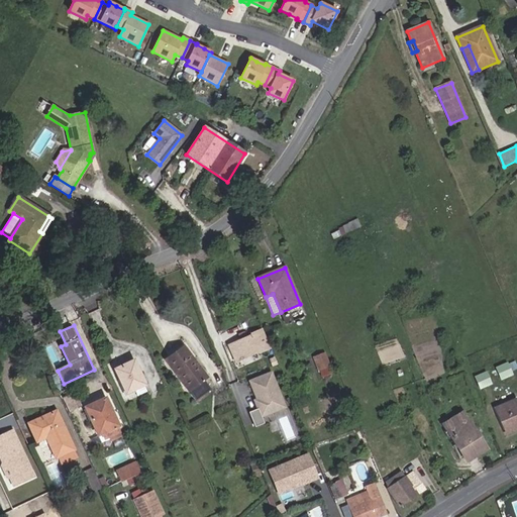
[(264,328),(251,333),(252,335),(260,351),(262,355),(273,350),(264,328)]
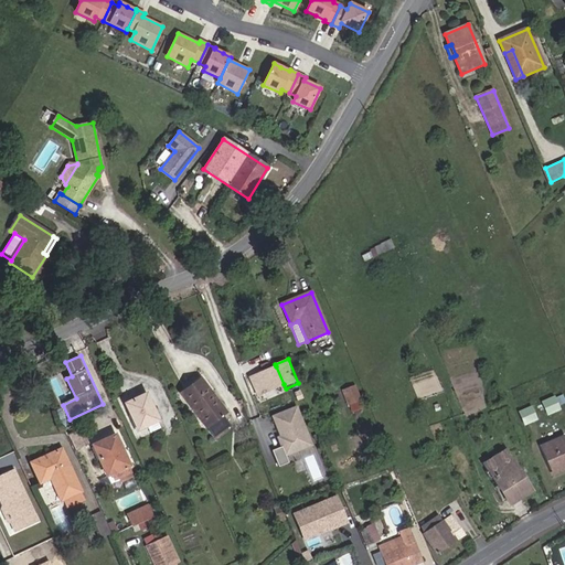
[(257,395),(284,384),(276,366),(251,379),(257,395)]
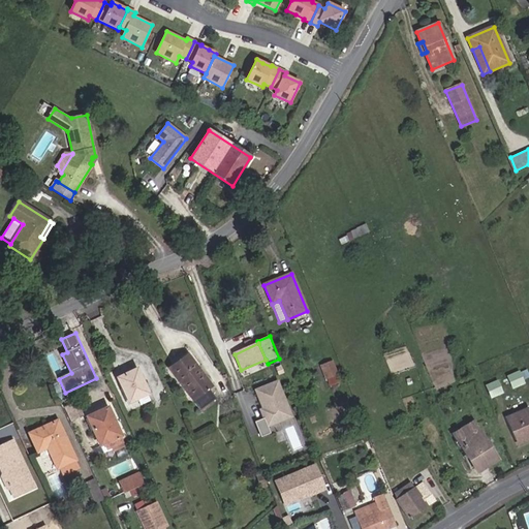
[(208,390),(212,386),(188,354),(169,369),(200,410),(214,399),(208,390)]
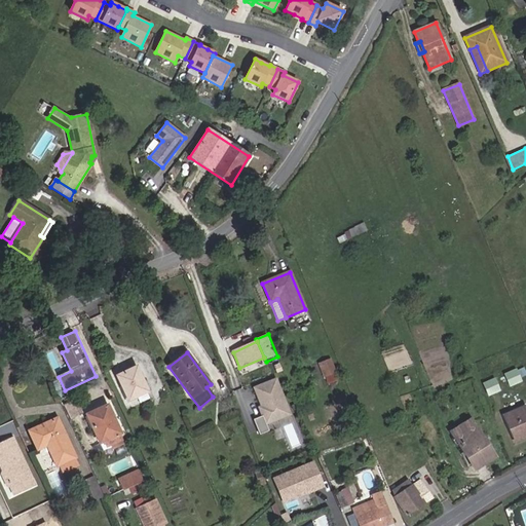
[(325,376),(334,372),(330,361),(320,365),(325,376)]
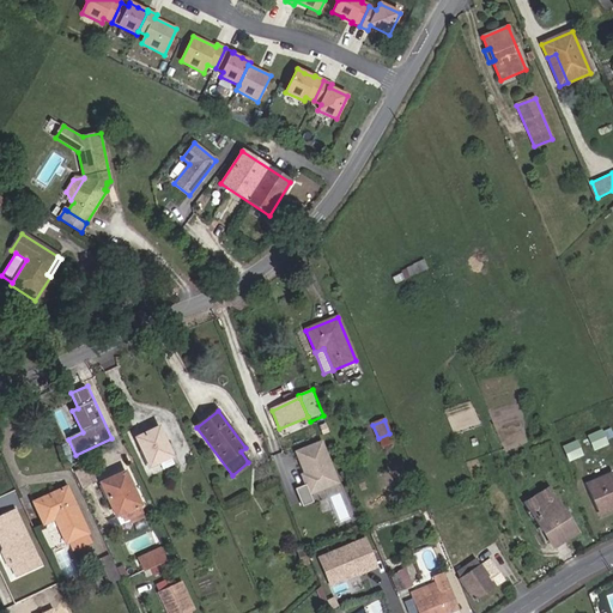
[(171,456),(158,428),(135,438),(150,467),(171,456)]
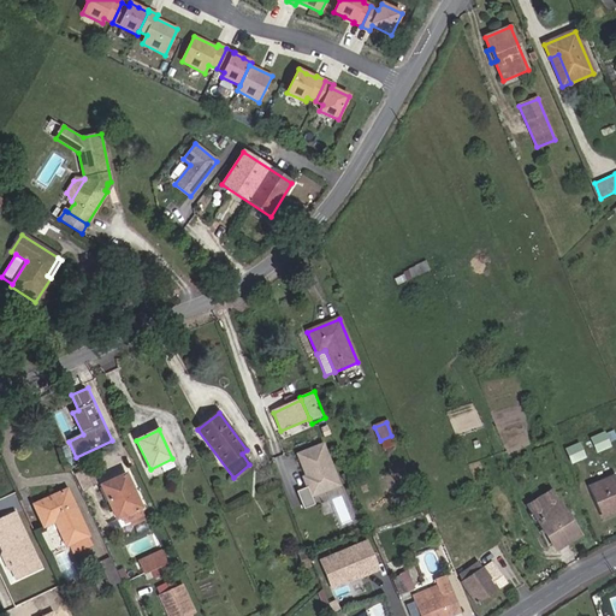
[(609,446),(603,433),(592,439),(597,451),(609,446)]
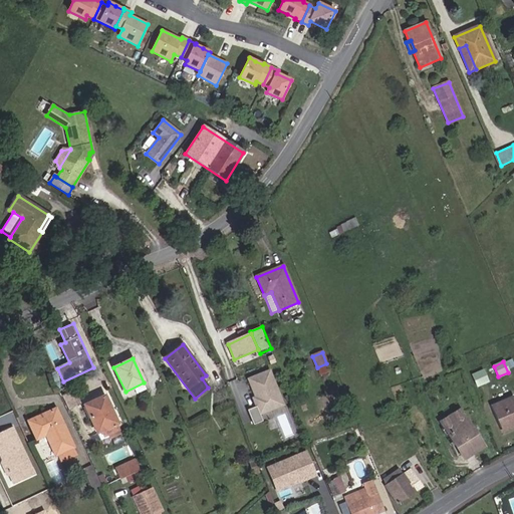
[(331,370),(328,363),(319,367),(323,374),(331,370)]
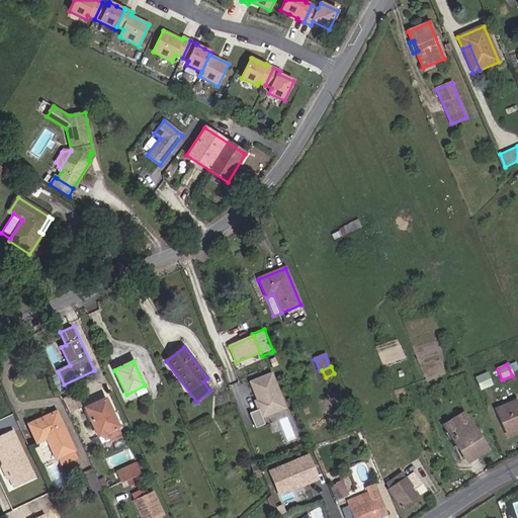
[(500,380),(496,370),(488,373),(493,383),(500,380)]
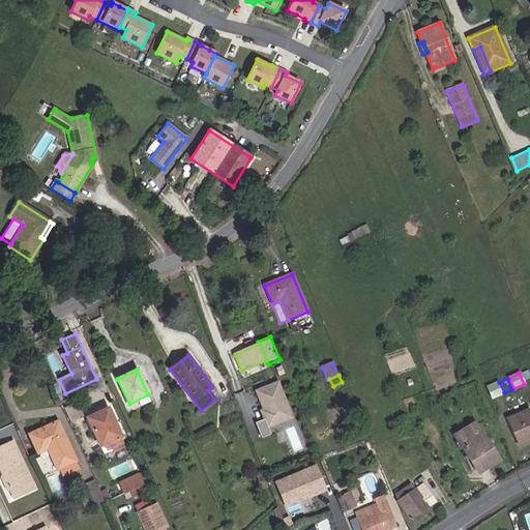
[(290,406),(281,381),(256,391),(263,409),(260,410),(264,419),(256,422),(263,439),(273,435),(270,428),(290,419),(286,407),(290,406)]
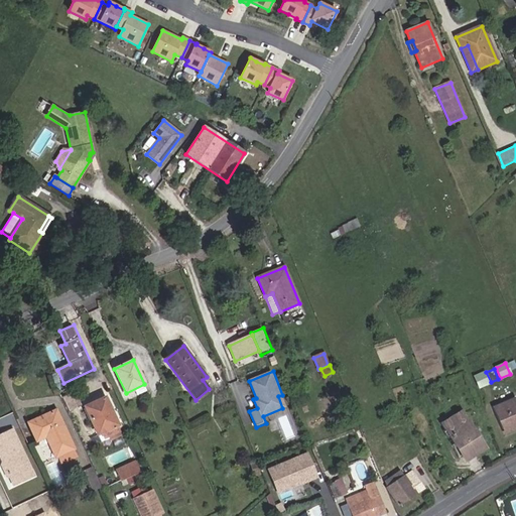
[(489,383),(485,373),(475,377),(479,387),(489,383)]
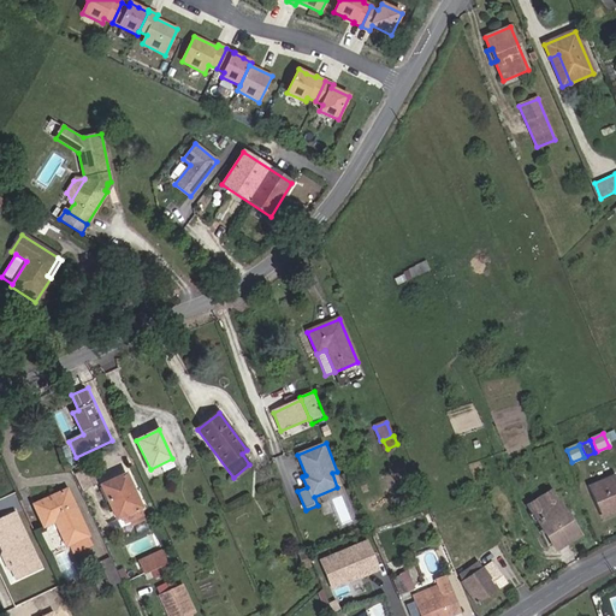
[(0,497),(15,492),(9,472),(0,474),(0,497)]
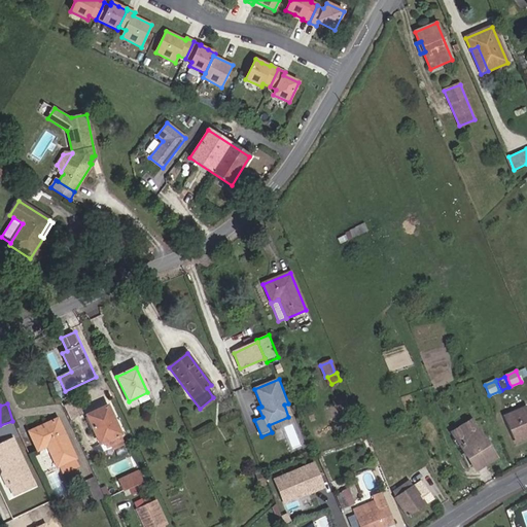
[(121,440),(118,432),(121,430),(107,406),(84,418),(100,443),(107,438),(112,444),(121,440)]
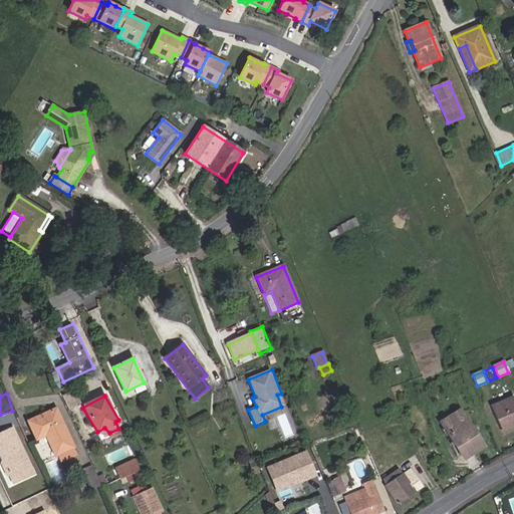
[(513,429),(513,399),(513,397),(492,406),(502,430),(506,428),(508,432),(513,429)]
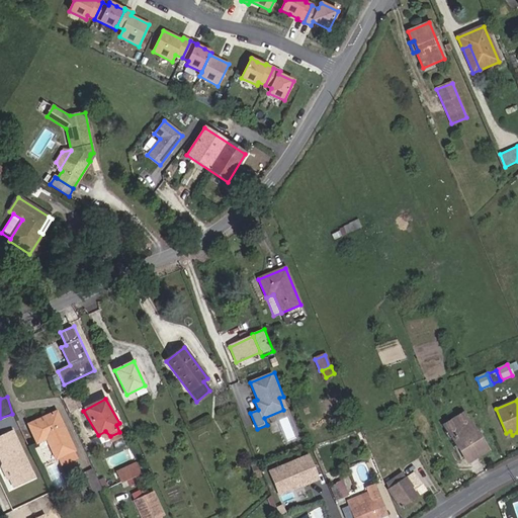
[(488,450),(463,412),(443,426),(466,463),(488,450)]
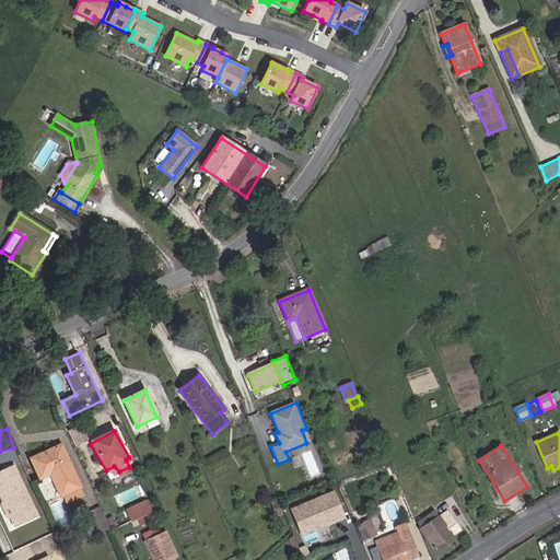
[(85,496),(57,446),(30,461),(39,479),(49,474),(60,493),(63,493),(70,504),(85,496)]
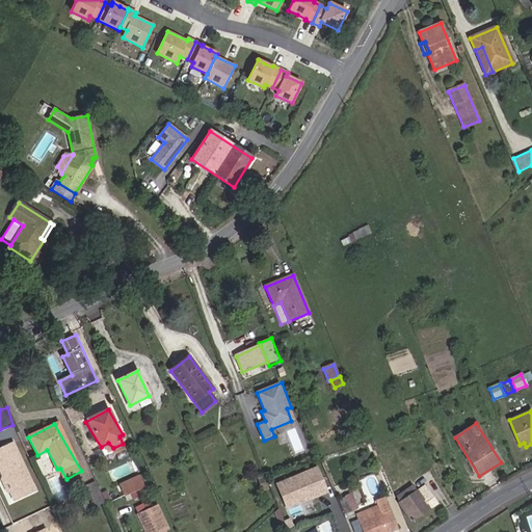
[(32,484),(14,444),(0,449),(0,470),(4,478),(9,490),(11,494),(32,484)]
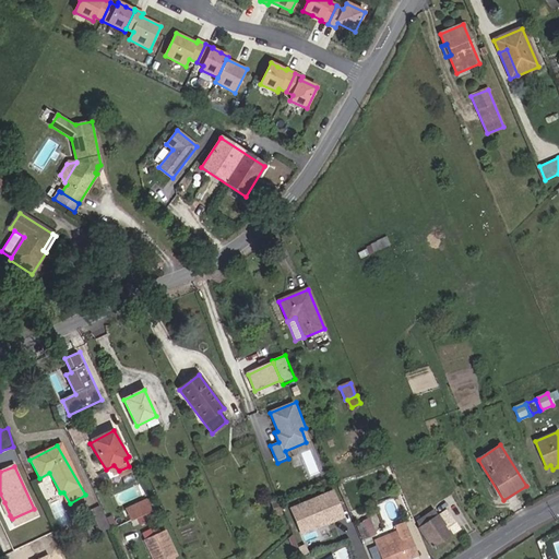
[(335,489),(290,509),(302,537),(347,519),(335,489)]
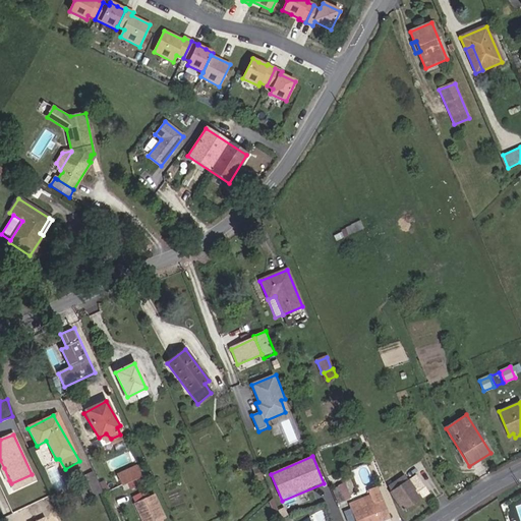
[(136,463),(116,474),(123,486),(143,474),(136,463)]
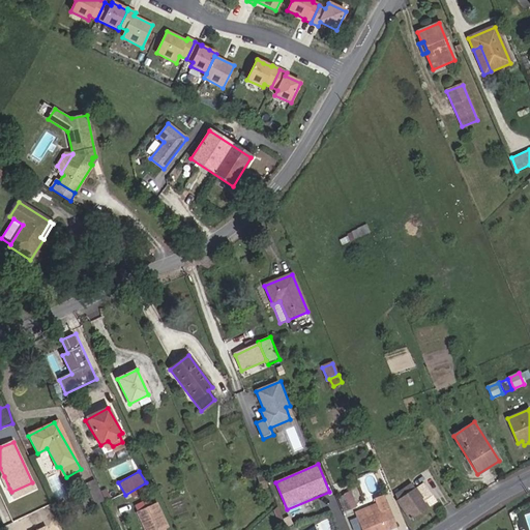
[(9,489),(4,476),(1,477),(7,490),(9,489)]
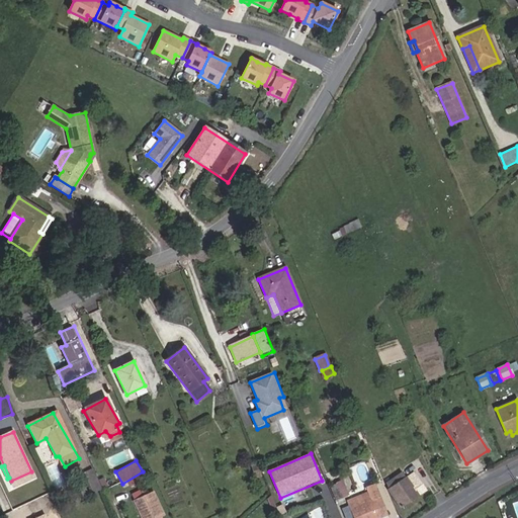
[(256,475),(260,472),(261,472),(258,465),(252,468),(255,475),(256,475)]
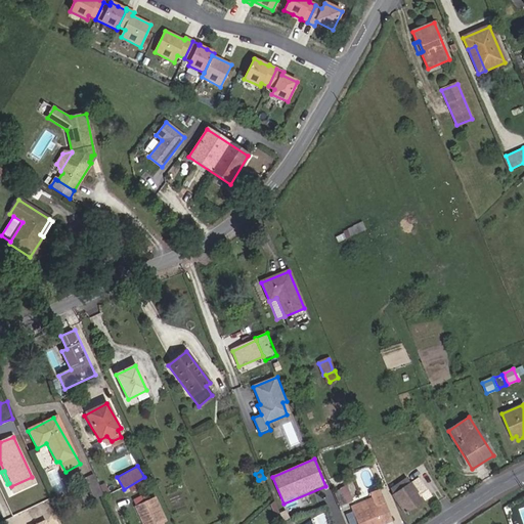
[(102,495),(93,475),(86,479),(95,498),(102,495)]
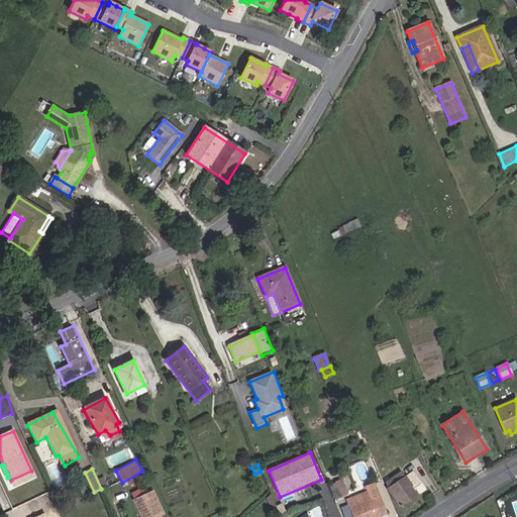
[(13,486),(34,477),(31,471),(11,480),(13,486)]
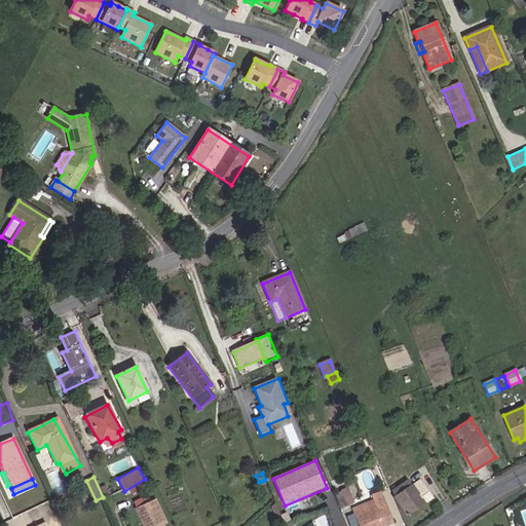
[(419,480),(397,496),(395,497),(407,516),(431,498),(419,480)]
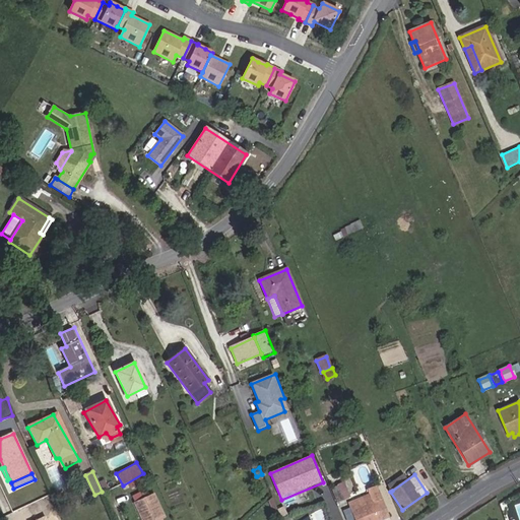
[(347,498),(341,483),(338,485),(344,500),(347,498)]
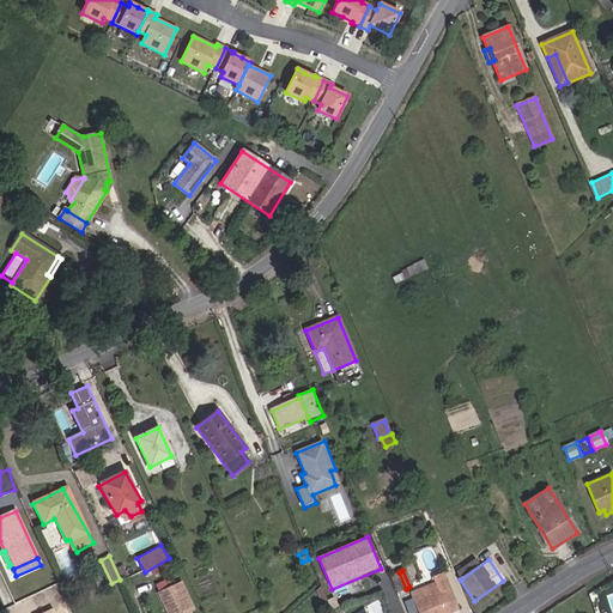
[(406,589),(399,572),(390,575),(398,592),(406,589)]
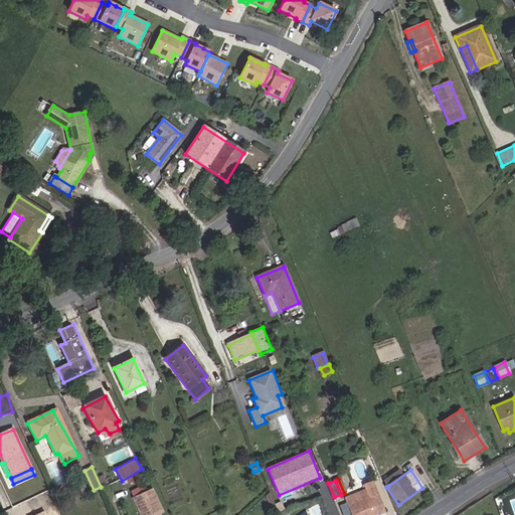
[(364,485),(366,490),(368,497),(348,505),(351,514),(378,514),(385,513),(373,481),(364,485)]
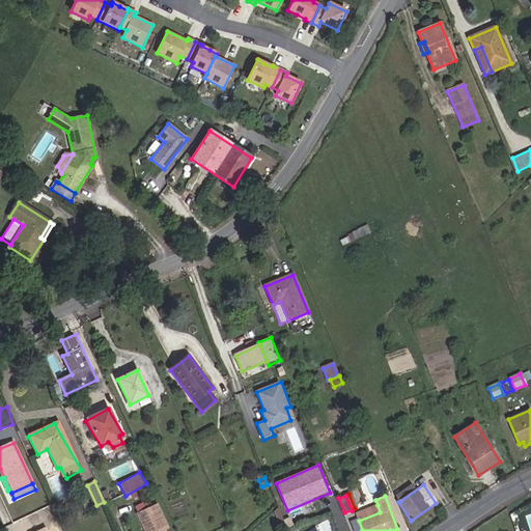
[(165,530),(164,530),(168,528),(158,505),(137,513),(145,530),(165,530)]
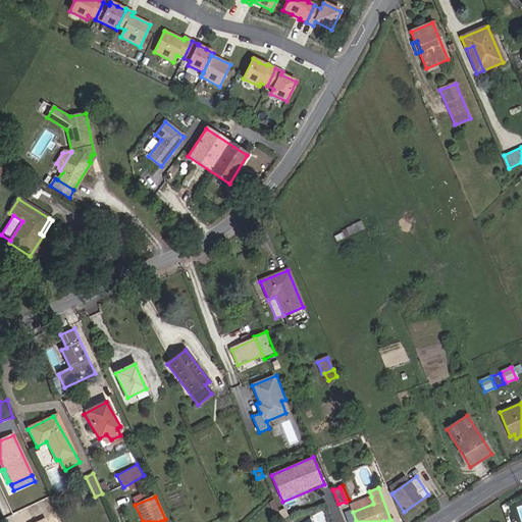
[(353,512),(373,504),(371,497),(350,505),(353,512)]
